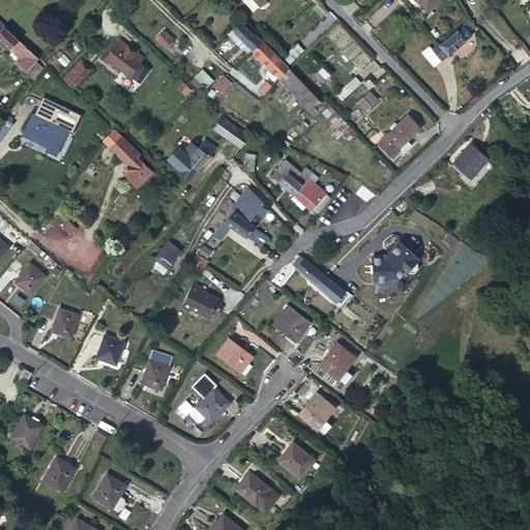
[(425,10),(435,1),(434,0),(431,0),(422,7),(425,10)]
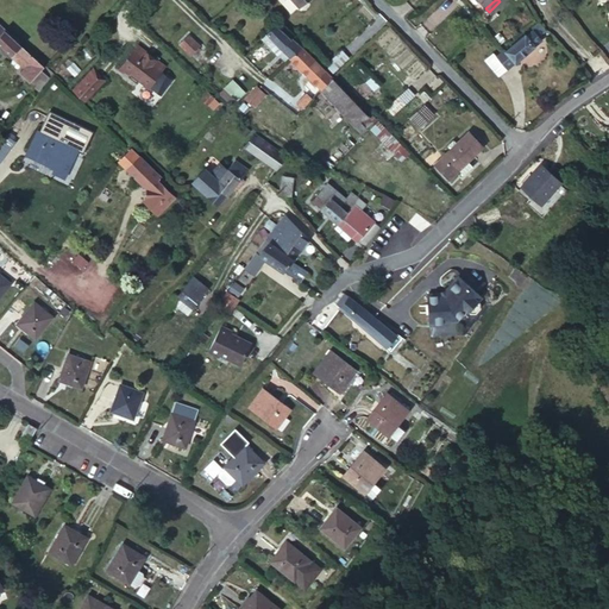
[(31,83),(39,90),(54,73),(45,64),(44,66),(5,30),(6,29),(0,23),(0,44),(12,56),(13,55),(16,51),(30,63),(26,67),(20,73),(23,76),(23,79),(27,83),(31,83)]
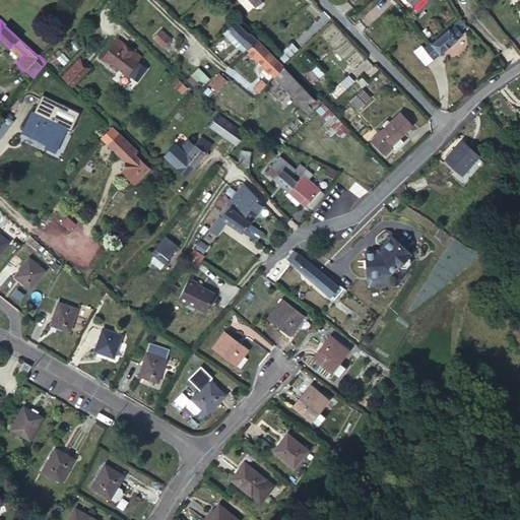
[(236,38),(247,49),(257,41),(254,39),(235,20),(221,34),(231,43),(236,38)]
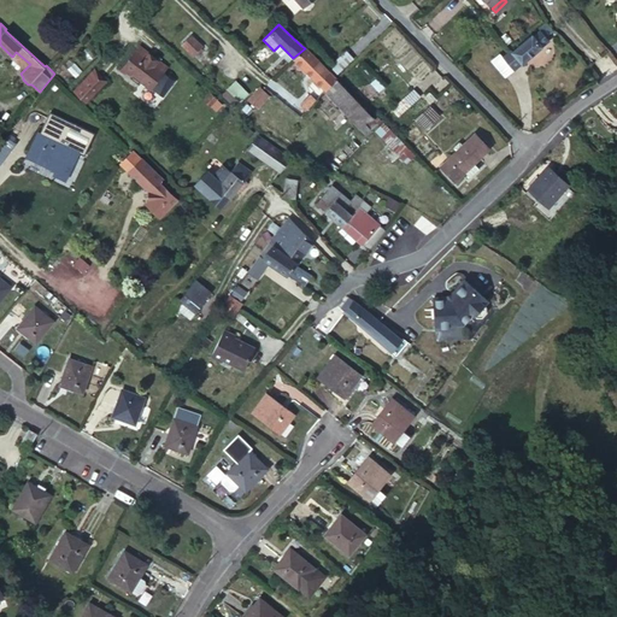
[(510,51),(506,53),(504,56),(513,68),(515,68),(547,41),(539,30),(533,36),(532,35),(511,52),(510,51)]
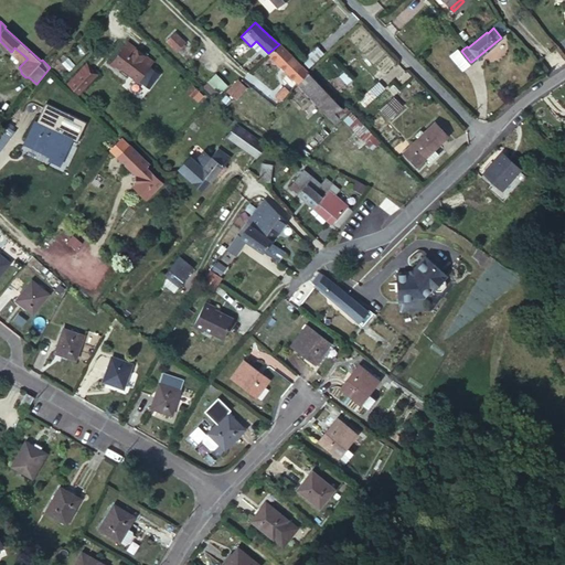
[(462,30),(458,33),(464,41),(468,38),(462,30)]
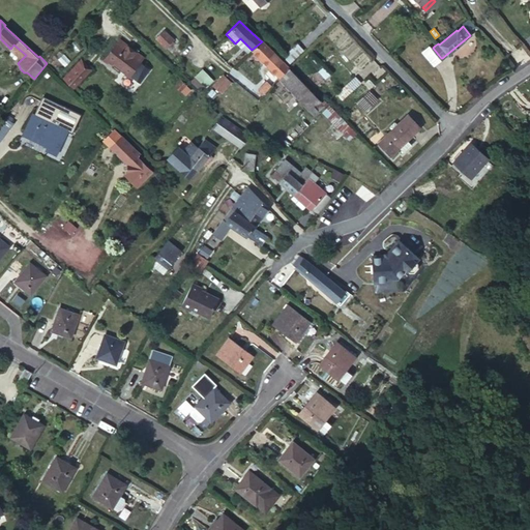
[(118,39),(115,43),(122,49),(125,45),(118,39)]
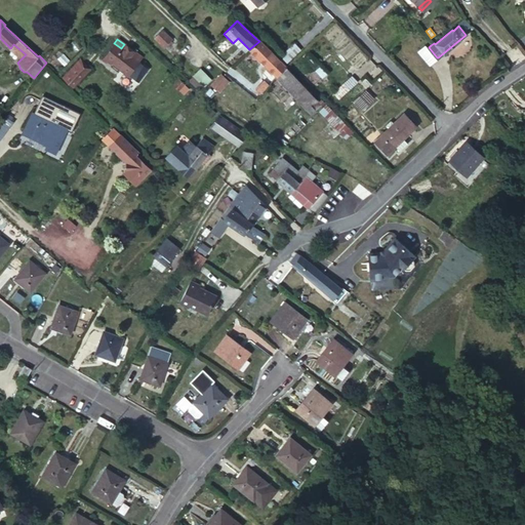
[(171,40),(164,48),(174,56),(182,48),(171,40)]
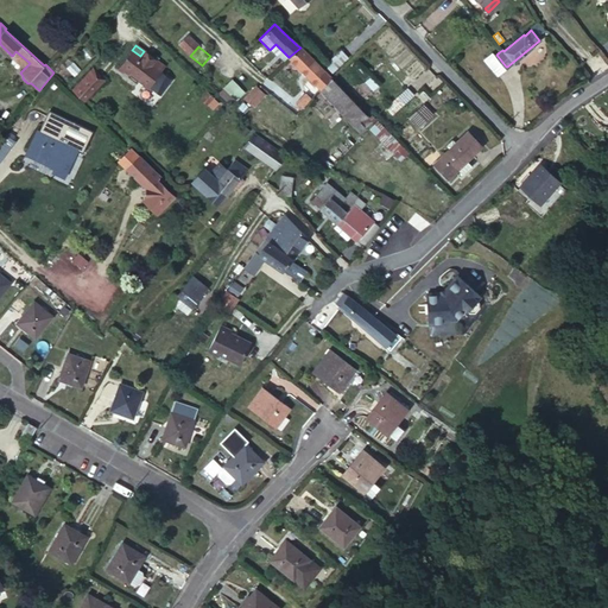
[(301,48),(289,57),(292,62),(312,82),(318,89),(330,78),(325,74),(315,63),(301,48)]
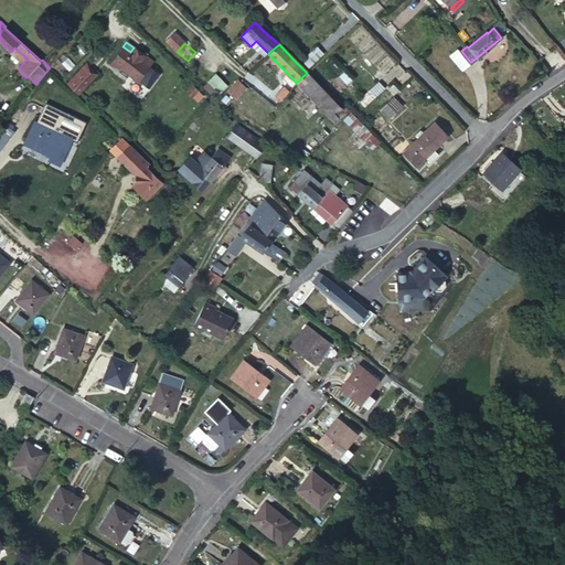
[(123,46),(108,63),(113,67),(114,65),(118,68),(117,71),(126,77),(128,74),(131,77),(131,78),(136,82),(152,62),(134,48),(130,52),(123,46)]
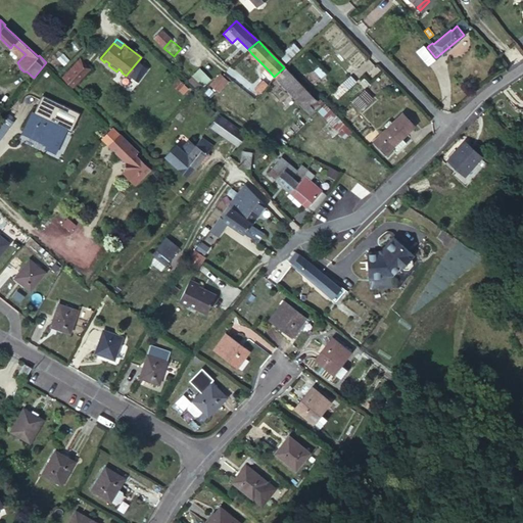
[(11,47),(22,57),(26,54),(13,44),(11,47)]
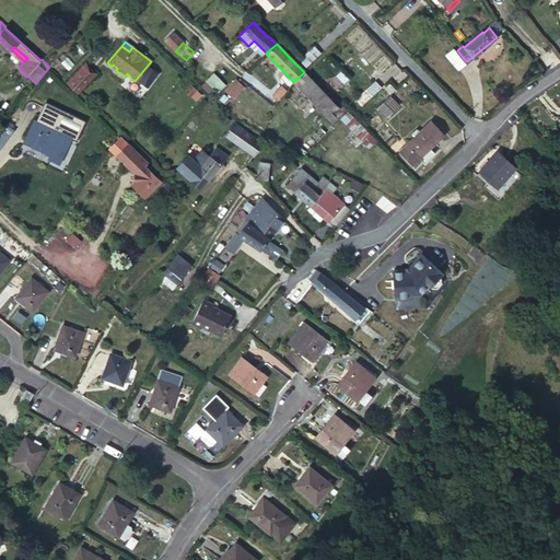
[(312,62),(322,54),(316,47),(306,56),(312,62)]
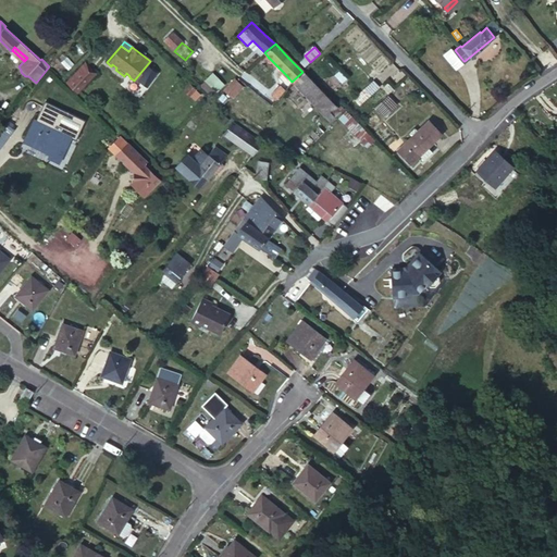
[(456,66),(463,61),(455,50),(453,47),(445,52),(456,66)]
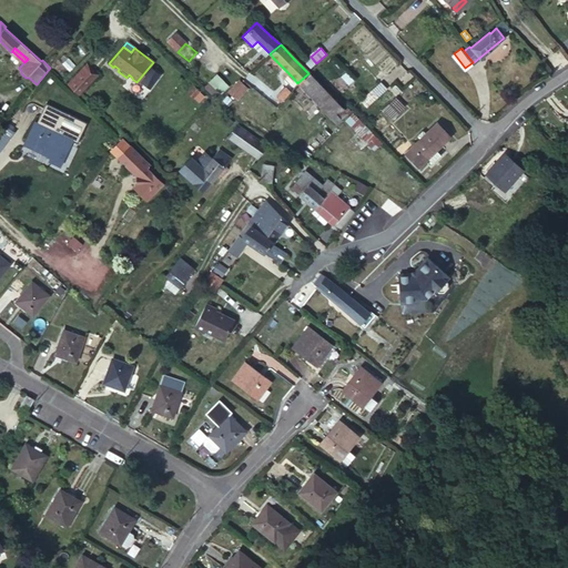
[(83,88),(97,74),(87,64),(73,78),(83,88)]
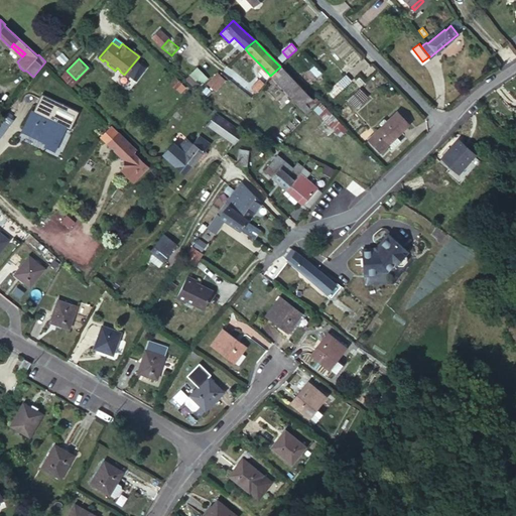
[(197,67),(188,75),(195,81),(203,73),(197,67)]
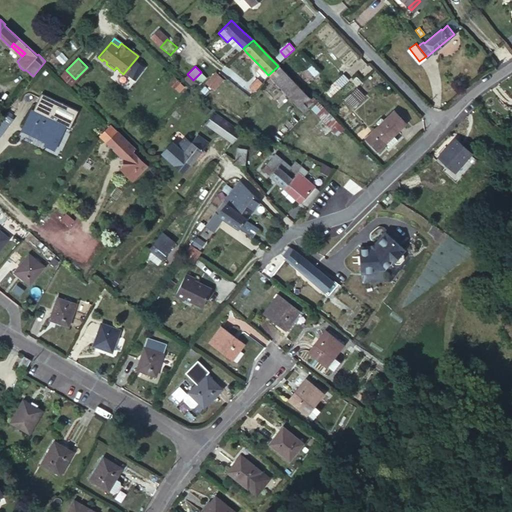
[(278,66),(268,75),(302,112),(316,100),(312,97),(309,99),(300,88),(278,66)]
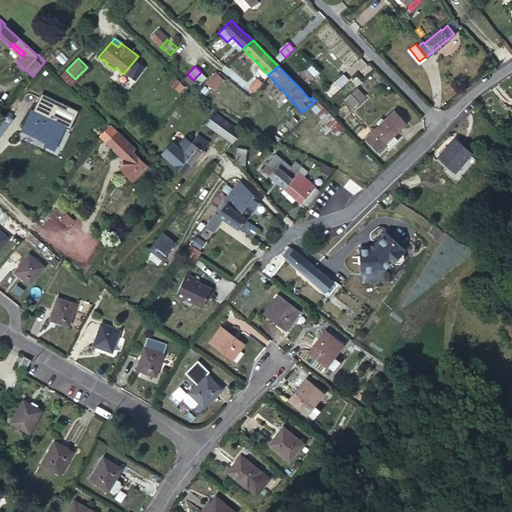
[(75,79),(66,70),(61,76),(70,85),(75,79)]
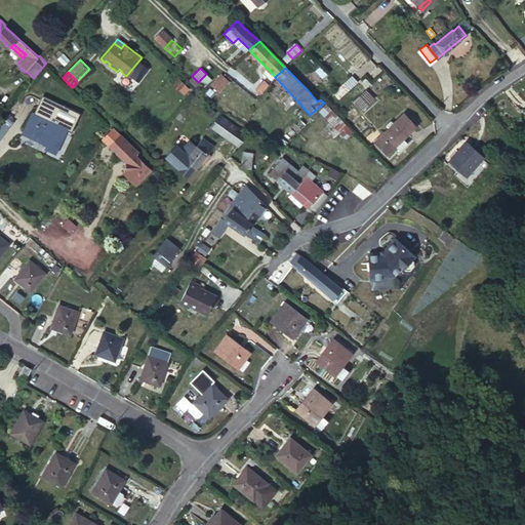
[(198,82),(192,76),(188,80),(199,91),(211,80),(206,74),(198,82)]
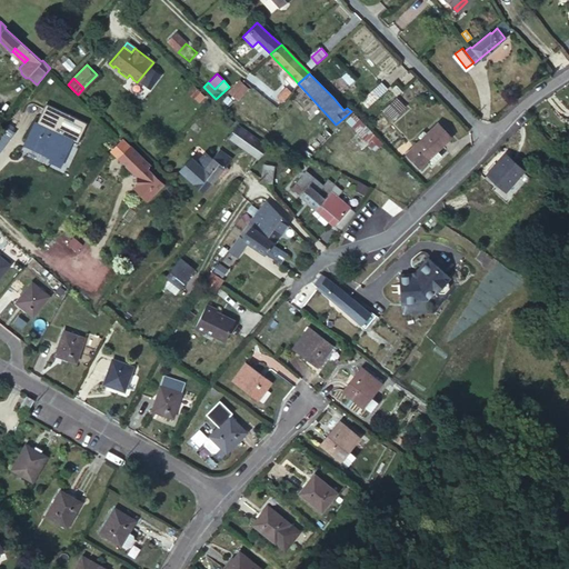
[(238,80),(228,90),(237,99),(247,89),(238,80)]
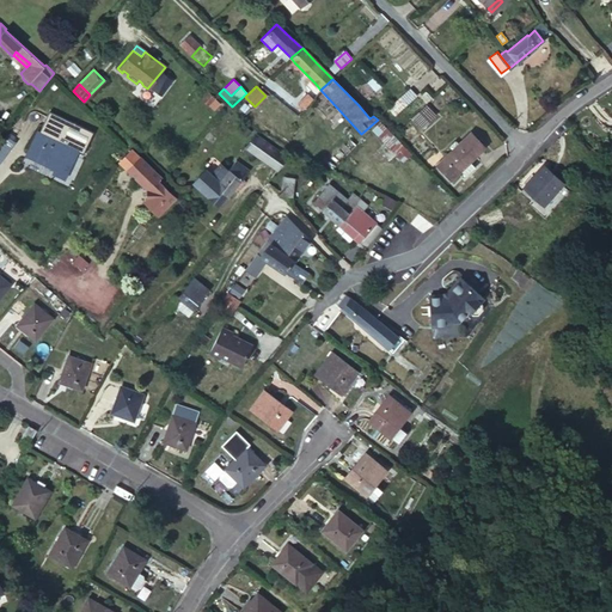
[(398,97),(387,108),(393,115),(415,96),(409,89),(399,97),(398,97)]
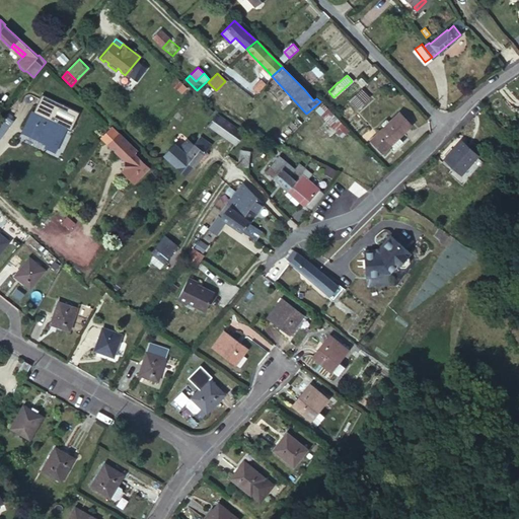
[(176,78),(170,85),(175,90),(181,83),(176,78)]
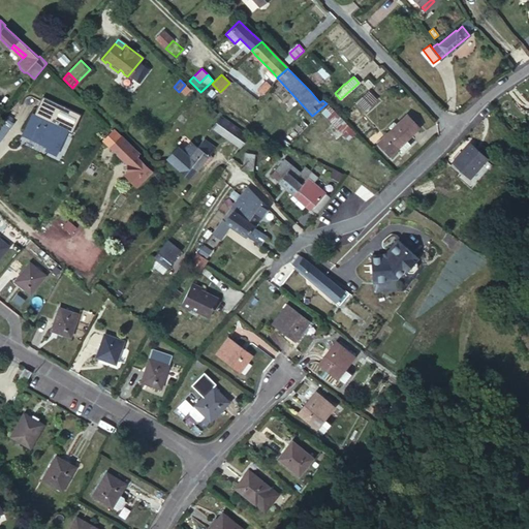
[(258,89),(262,93),(270,85),(266,82),(258,89)]
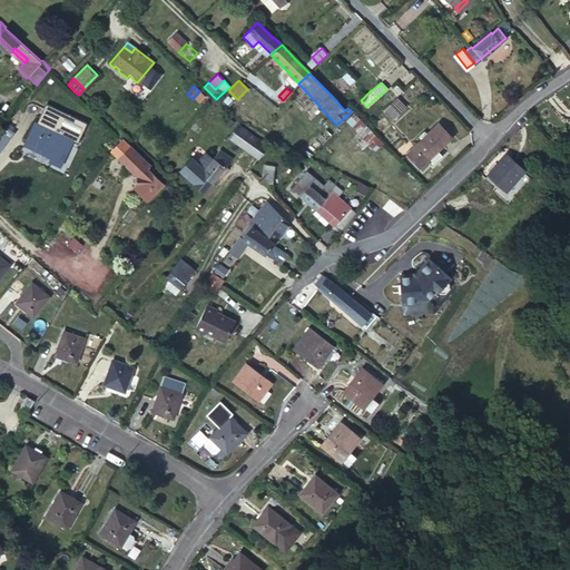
[(405,107),(396,98),(383,110),(393,119),(405,107)]
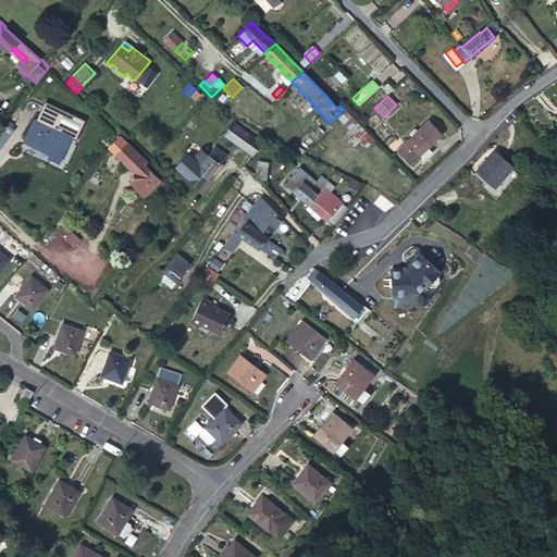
[(33,120),(23,140),(49,153),(47,158),(58,163),(71,138),(75,140),(85,120),(45,101),(35,121),(33,120)]
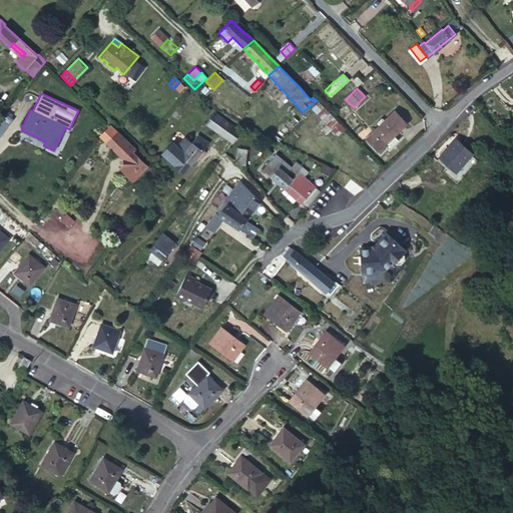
[(353,137),(345,129),(318,102),(311,108),(321,119),(346,144),(353,137)]
